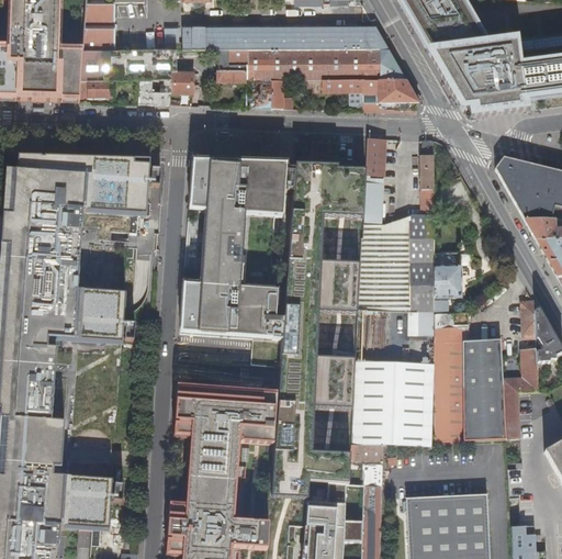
[(59,100),(79,101),(80,97),(80,79),(82,49),(82,46),(81,46),(81,51),(57,49),(62,0),(11,0),(9,47),(0,46),(0,98),(7,99),(59,100)]
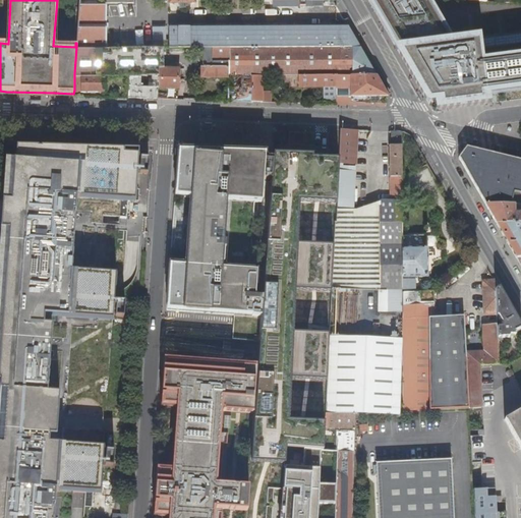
[(79,0),(76,43),(76,46),(107,46),(107,0),(79,0)]
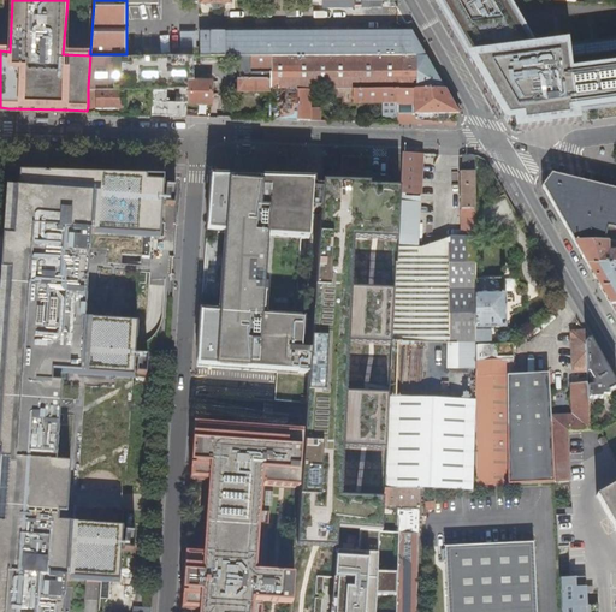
[(615,37),(572,43),(572,51),(568,52),(567,43),(527,48),(523,43),(532,42),(508,0),(438,0),(449,19),(508,123),(510,117),(517,116),(519,129),(576,120),(575,107),(615,101),(615,37)]
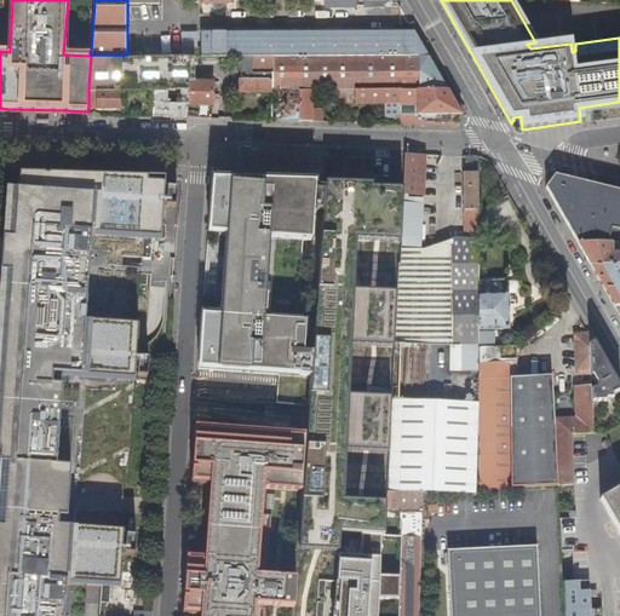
[(182,45),(183,55),(195,55),(197,55),(201,55),(217,55),(228,53),(230,55),(241,53),(273,53),(273,87),(300,87),(314,87),(357,87),(402,87),(405,87),(406,87),(448,87),(413,28),(201,29),(201,45),(197,45),(182,45)]
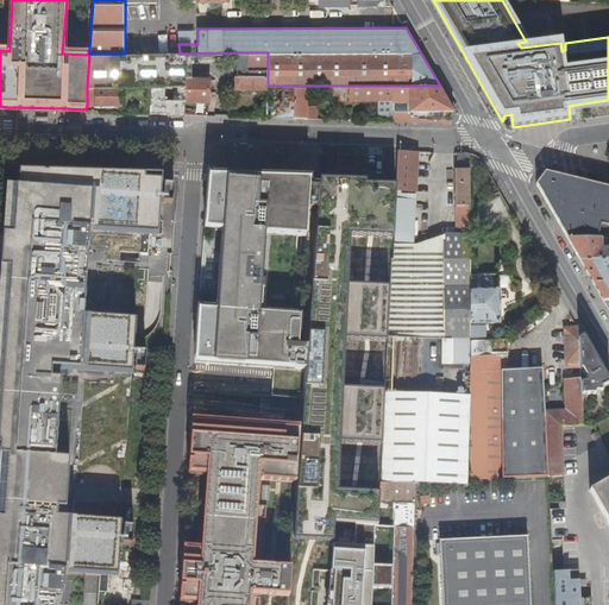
[(234,88),(267,89),(268,86),(268,52),(237,52),(237,75),(236,75),(234,88)]
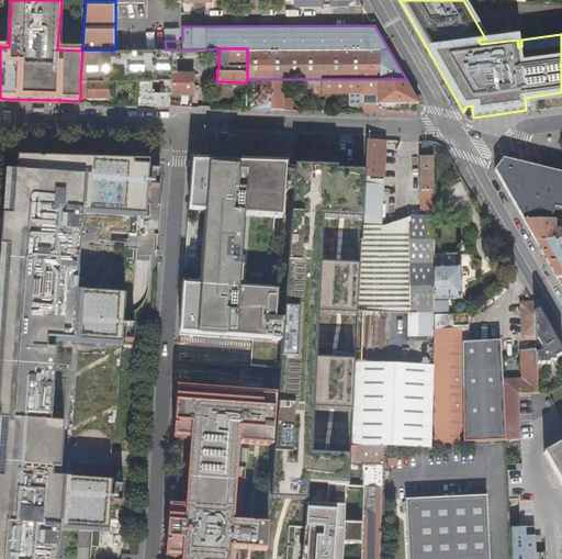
[(192,93),(193,71),(192,71),(183,70),(182,70),(177,70),(177,49),(166,49),(115,49),(82,49),(80,79),(113,79),(138,79),(170,79),(170,92),(192,93)]
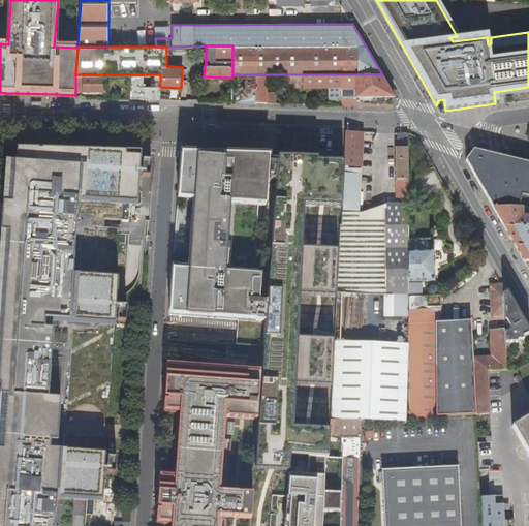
[(105,91),(106,74),(75,74),(75,91),(105,91)]
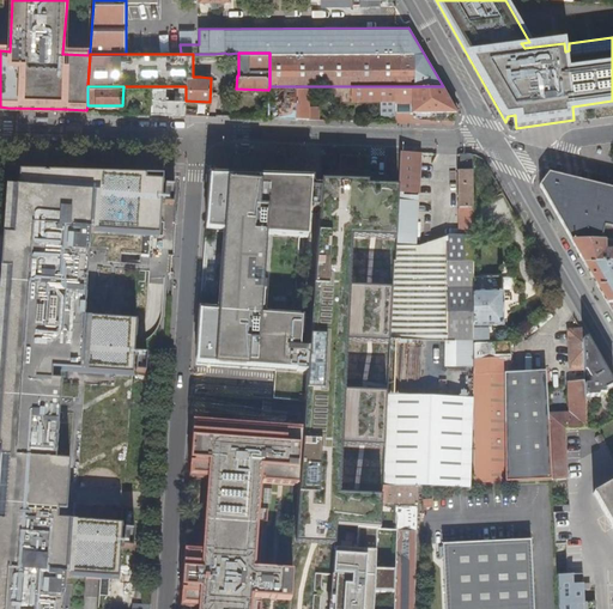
[(151,86),(151,113),(168,113),(186,113),(186,101),(186,86),(151,86)]
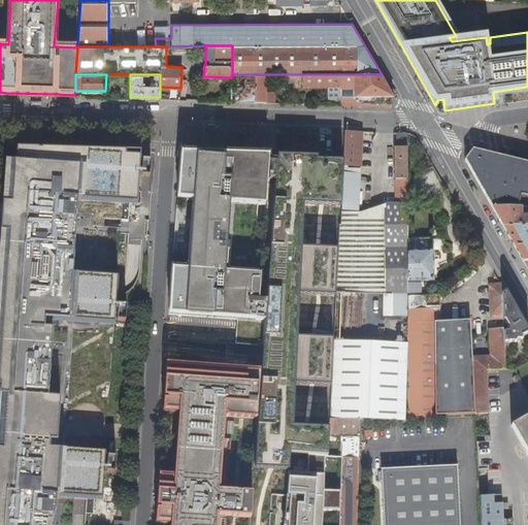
[(243,100),(255,100),(256,74),(232,74),(231,77),(231,99),(243,100)]
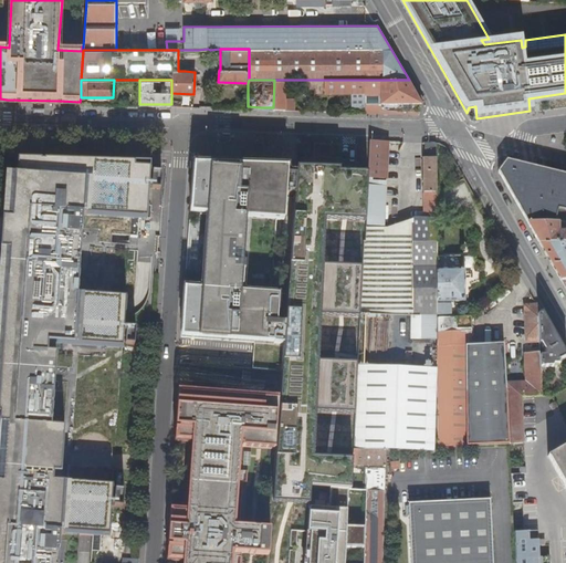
[(285,107),(286,80),(274,80),(273,107),(285,107)]
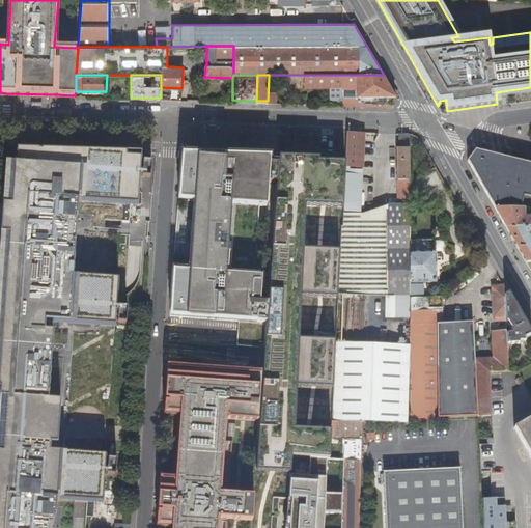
[(338,96),(343,96),(344,75),(306,75),(306,86),(338,86),(338,96)]
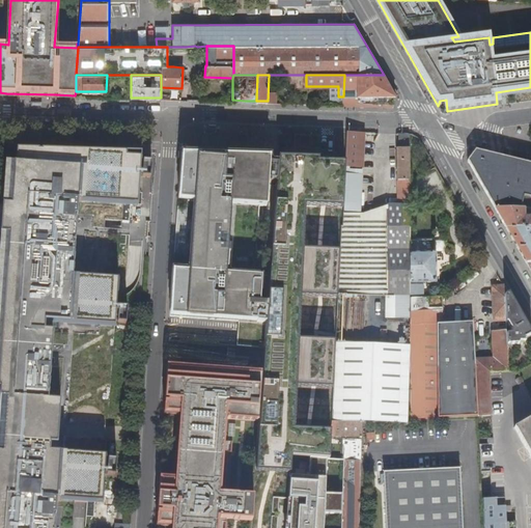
[(346,75),(344,75),(343,96),(343,104),(394,105),(397,99),(396,96),(399,95),(394,86),(388,75),(385,77),(384,75),(347,75),(346,75)]
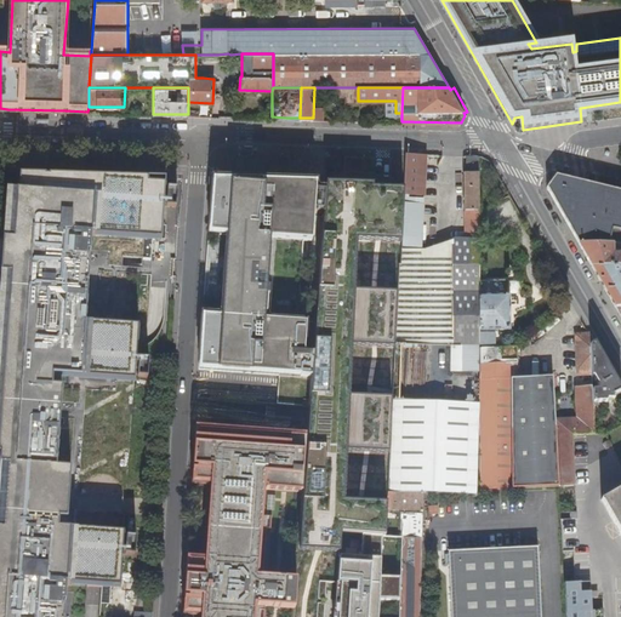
[(420,192),(421,153),(405,152),(403,190),(420,192)]
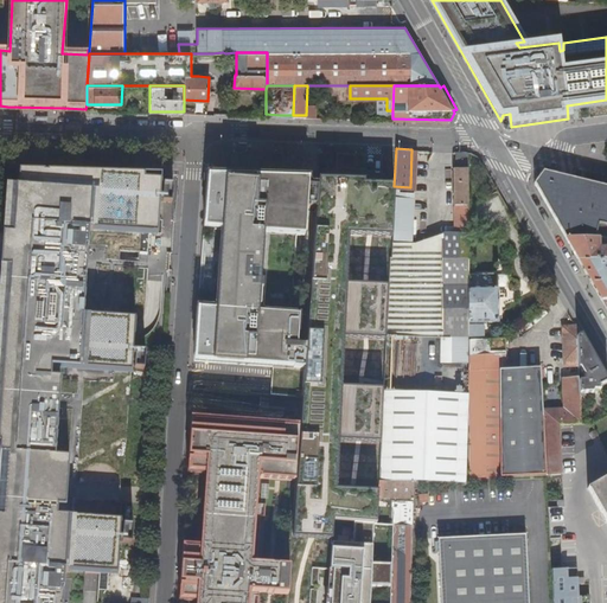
[(468,203),(468,151),(455,151),(455,166),(454,166),(454,203),(468,203)]
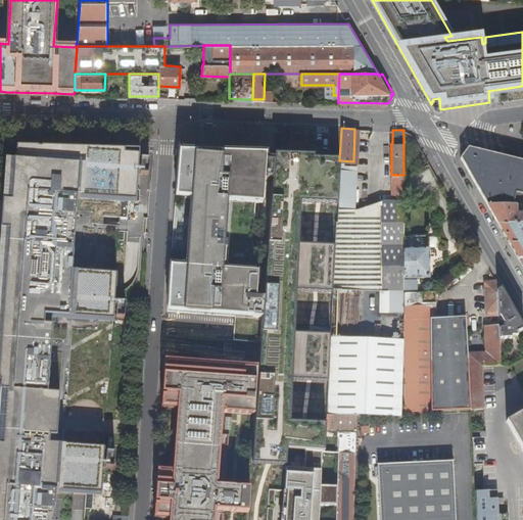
[(0,519),(53,519),(55,488),(100,492),(102,465),(103,460),(104,445),(49,441),(47,441),(47,445),(34,444),(38,391),(47,391),(47,390),(52,323),(44,323),(44,314),(113,319),(114,303),(114,299),(116,272),(72,269),(76,214),(74,214),(74,209),(76,210),(77,195),(136,199),(138,172),(138,167),(139,148),(68,146),(38,144),(16,144),(14,144),(14,145),(16,145),(15,157),(12,199),(17,200),(16,209),(15,209),(14,210),(13,210),(13,211),(13,213),(13,214),(13,215),(14,216),(15,216),(16,217),(15,226),(11,226),(0,376),(0,387),(13,389),(11,419),(10,419),(10,420),(9,420),(8,420),(8,421),(8,422),(8,423),(8,424),(8,425),(9,425),(10,426),(11,426),(10,442),(0,441),(0,519)]
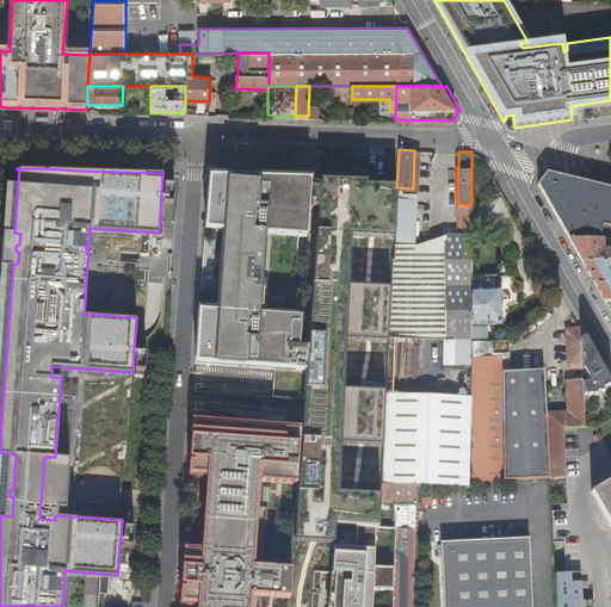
[(610,185),(547,171),(538,183),(556,214),(571,237),(604,237),(610,237),(610,185)]
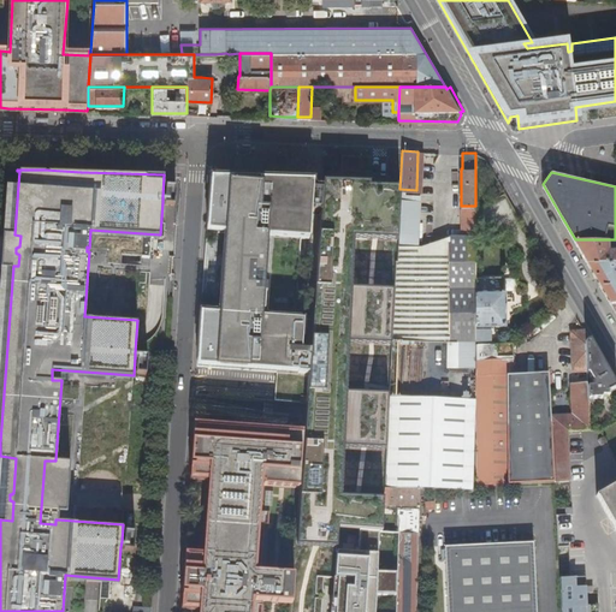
[(202,310),(199,363),(234,367),(234,364),(248,366),(248,367),(278,369),(279,368),(284,398),(307,400),(313,318),(295,316),(300,235),(309,236),(311,208),(314,208),(314,205),(311,205),(312,185),(306,185),(307,177),(212,174),(208,229),(212,230),(226,231),(225,250),(223,250),(221,267),(219,267),(218,268),(218,269),(217,271),(217,272),(218,273),(219,274),(220,274),(219,291),(221,291),(220,312),(206,310),(202,310)]
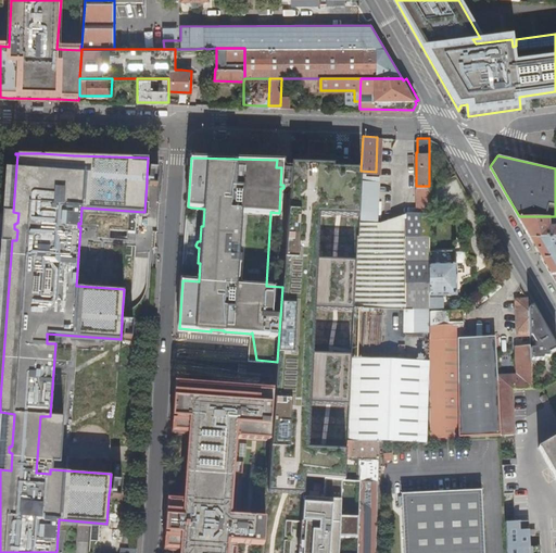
[(282,161),(277,160),(276,167),(281,167),(280,185),(283,185),(289,184),(290,168),(282,167),(282,161)]
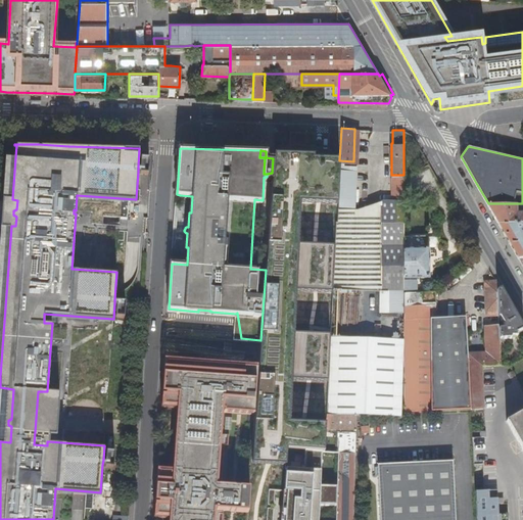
[(149,156),(141,155),(140,167),(149,167),(149,156)]
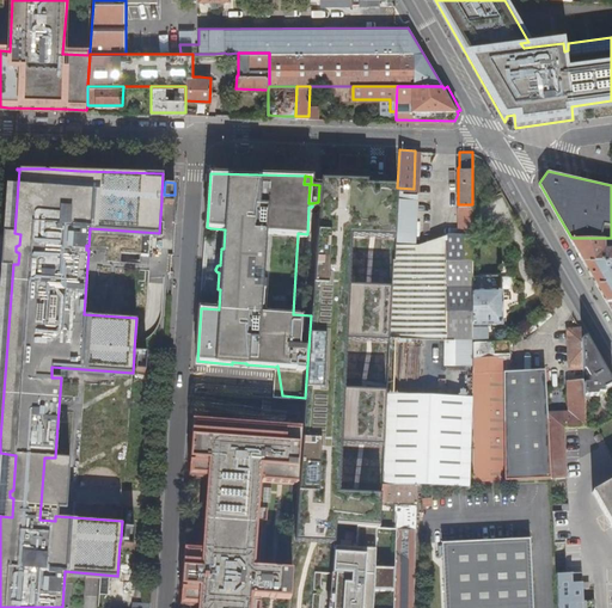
[(14,233),(18,184),(11,184),(7,231),(0,229),(0,263),(5,264),(0,330),(0,440),(13,264),(18,264),(19,253),(18,252),(17,252),(16,251),(16,250),(16,249),(16,247),(16,246),(17,246),(18,245),(19,245),(20,234),(14,233)]
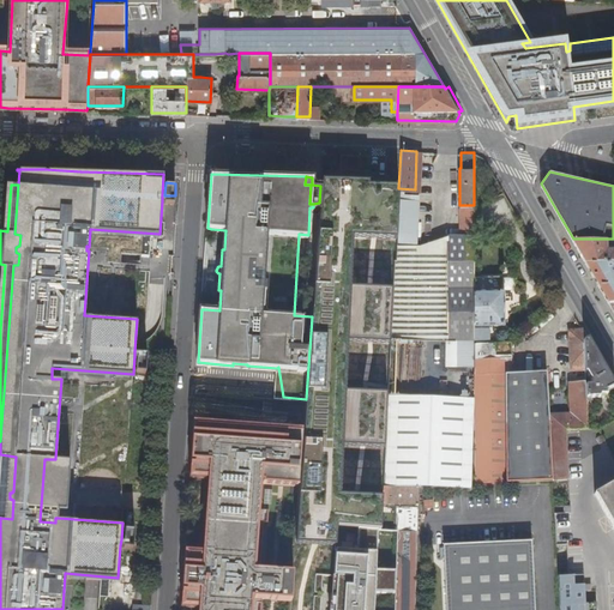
[(417,195),(398,194),(397,209),(416,210),(417,195)]
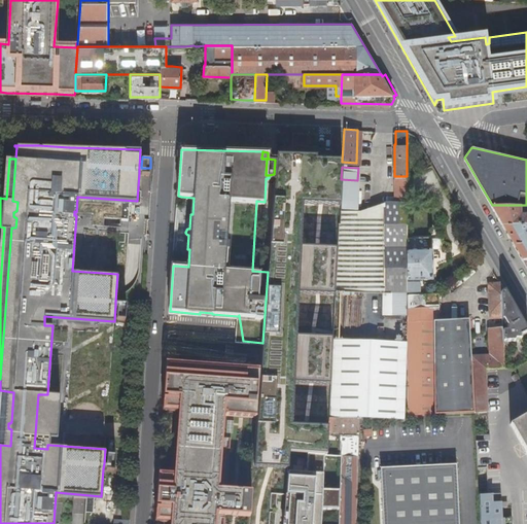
[(407,201),(407,178),(407,176),(394,176),(394,201),(407,201)]
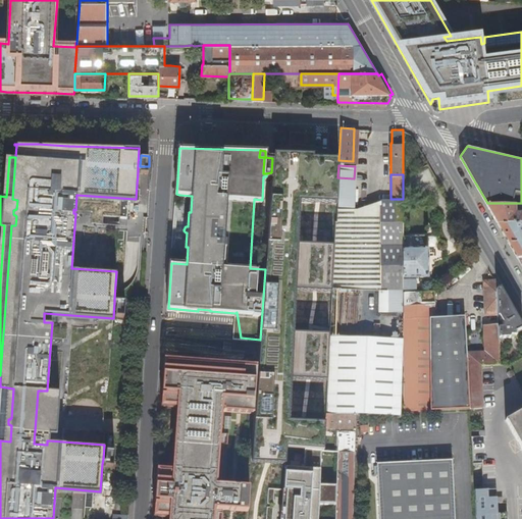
[(176,194),(171,263),(174,263),(179,195),(176,194)]
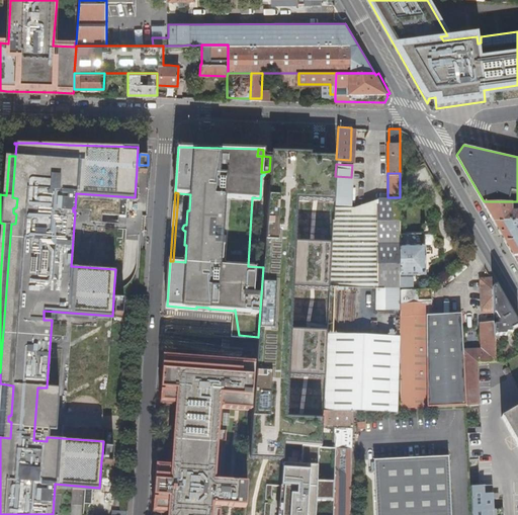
[(377,284),(401,284),(400,229),(400,197),(387,197),(377,197),(377,241),(377,284)]
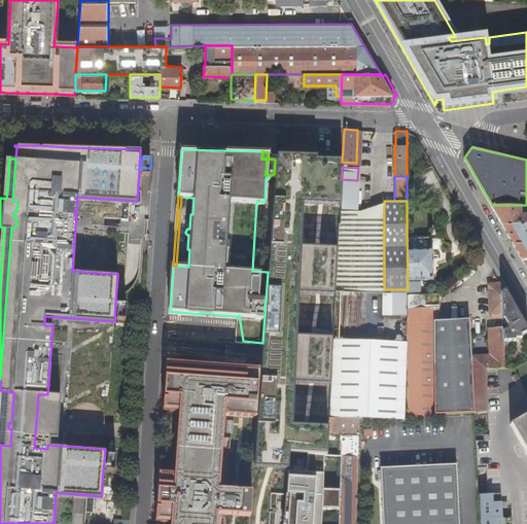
[(526,212),(521,213),(521,205),(492,205),(497,214),(502,223),(526,222),(526,212)]
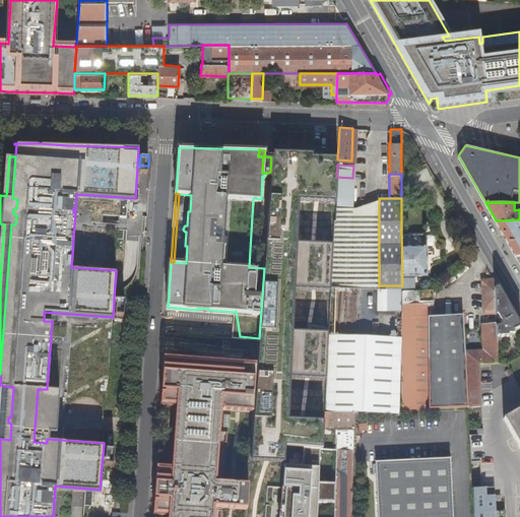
[(334,218),(267,214),(264,268),(259,338),(258,362),(254,408),(254,413),(253,413),(250,477),(283,479),(284,465),(286,443),(305,445),(322,446),(323,442),(324,425),(325,409),(327,378),(329,335),(329,333),(402,336),(402,289),(402,287),(402,285),(379,285),(332,285),(333,243),(334,218)]
